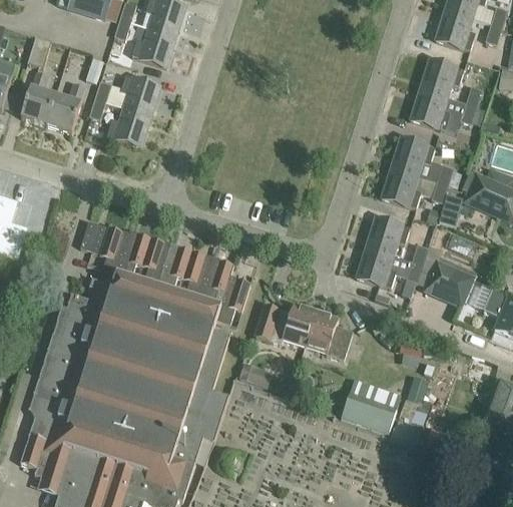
[(70,0),(69,5),(81,9),(105,17),(110,0),(70,0)]
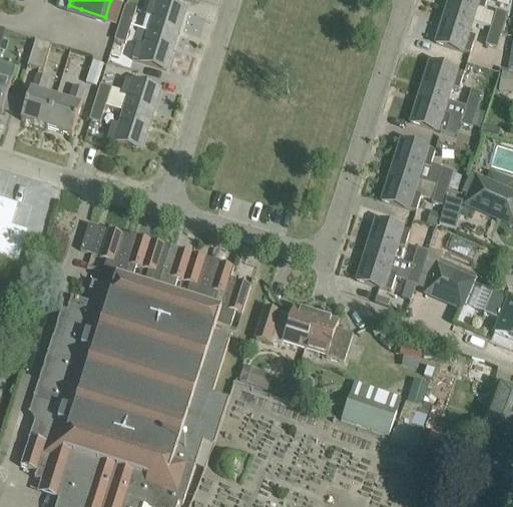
[(116,20),(122,0),(110,0),(105,17),(116,20)]
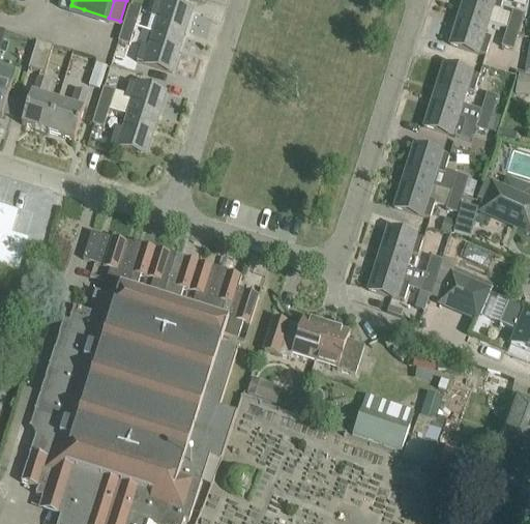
[(151,11),(141,8),(136,23),(182,37),(192,5),(175,0),(154,0),(151,11)]
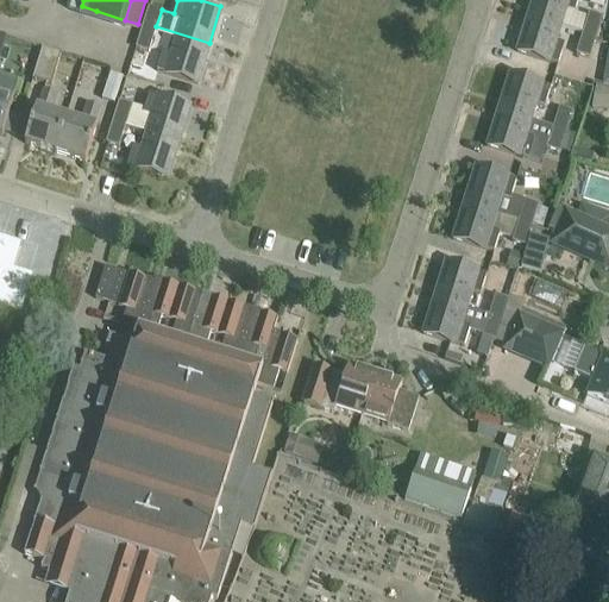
[(532,0),(529,11),(596,33),(602,11),(589,7),(588,12),(573,7),(576,0),(532,0)]
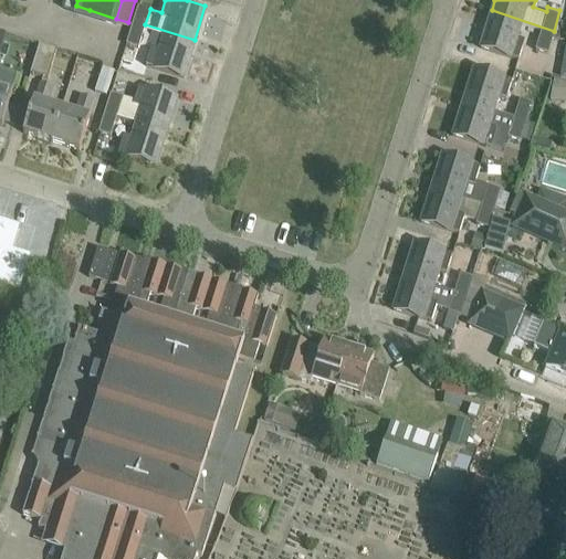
[(150,9),(137,4),(133,20),(145,24),(150,9)]
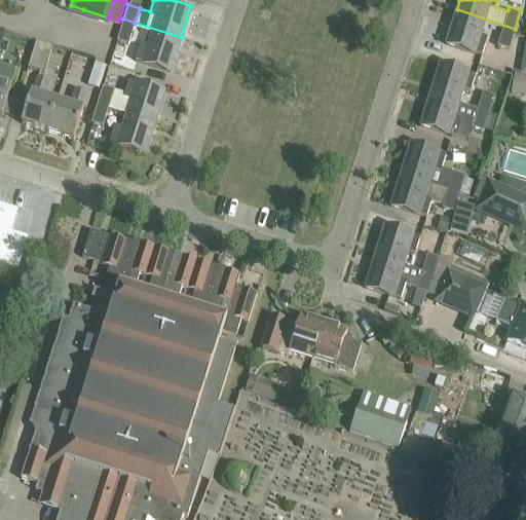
[(515,29),(457,9),(447,40),(482,50),(487,34),(499,37),(497,42),(510,45),(515,29)]
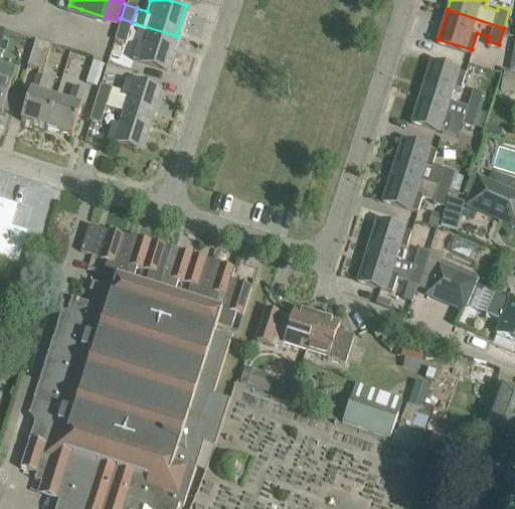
[(132,22),(121,18),(116,35),(126,39),(128,35),(132,22)]
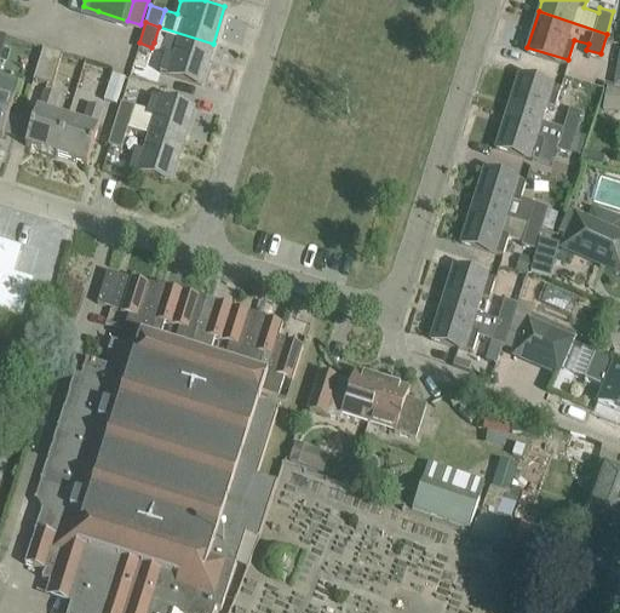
[(213,44),(159,27),(154,43),(166,47),(160,67),(201,80),(213,44)]
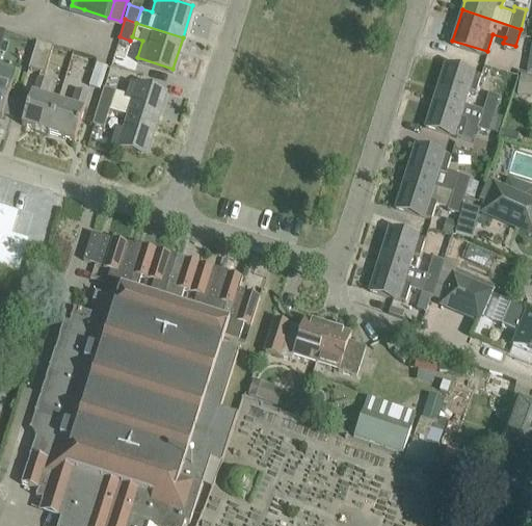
[(46,71),(54,42),(37,37),(29,66),(46,71)]
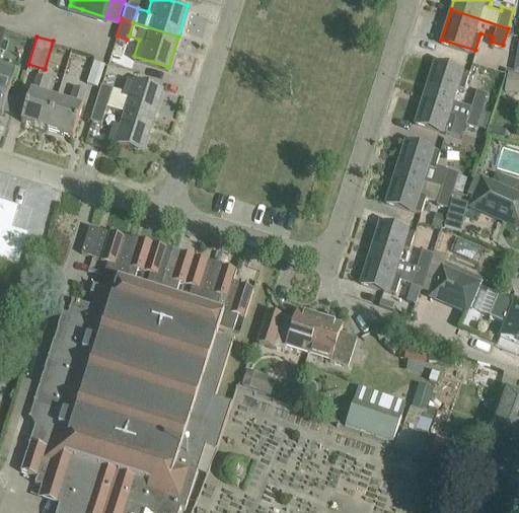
[(86,80),(97,83),(104,61),(93,58),(86,80)]
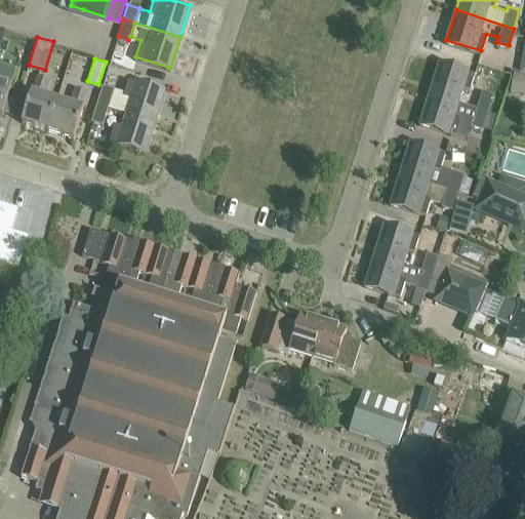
[(0,60),(0,111),(2,113),(8,93),(12,82),(10,81),(16,65),(0,60)]
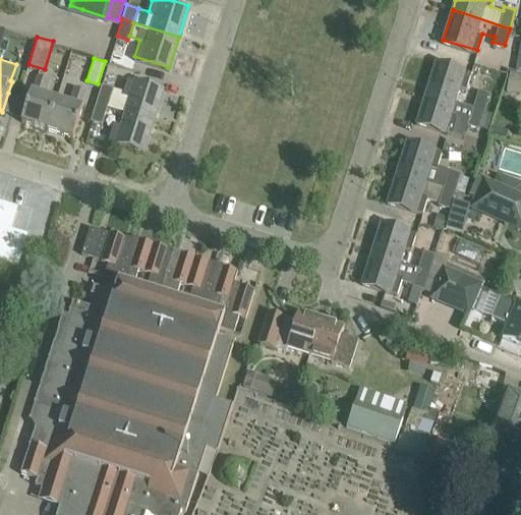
[(454,99),(456,99),(461,86),(465,87),(471,69),(456,65),(437,59),(427,90),(454,99)]
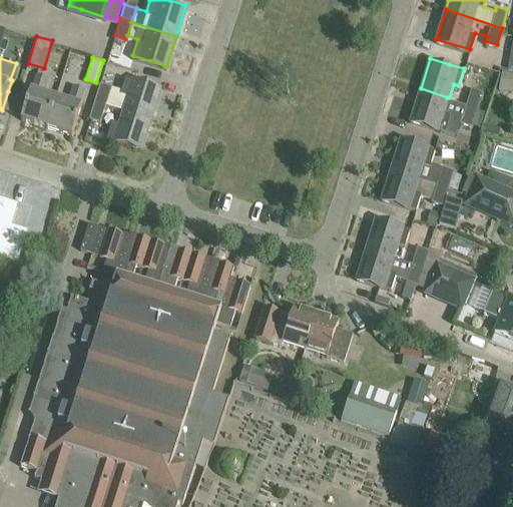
[(46,124),(56,94),(43,90),(48,73),(37,70),(32,86),(31,86),(27,98),(21,116),(46,124)]
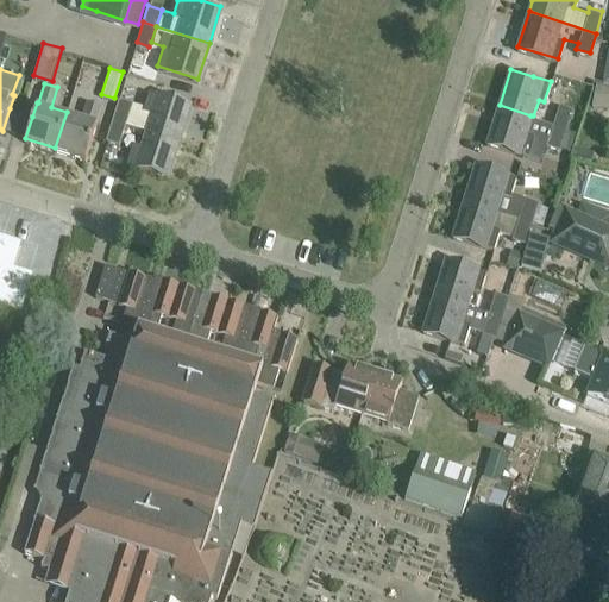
[(158,91),(158,92),(150,89),(143,110),(152,112),(148,127),(180,137),(190,101),(158,91)]
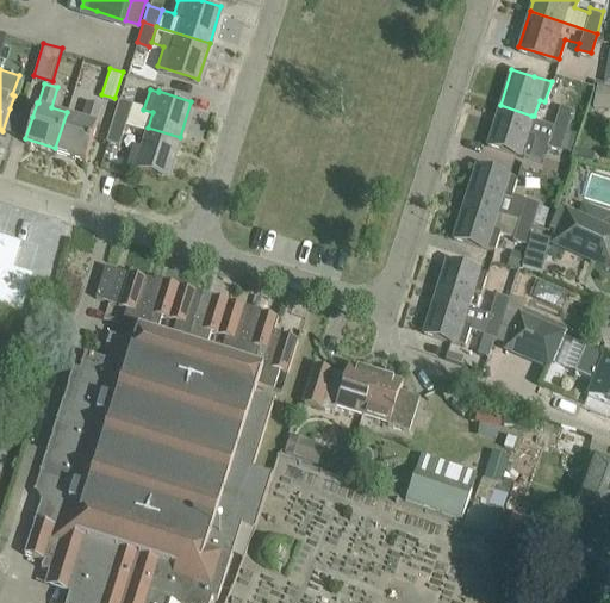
[(86,157),(93,135),(97,122),(95,120),(101,101),(88,97),(82,117),(67,112),(55,148),(86,157)]
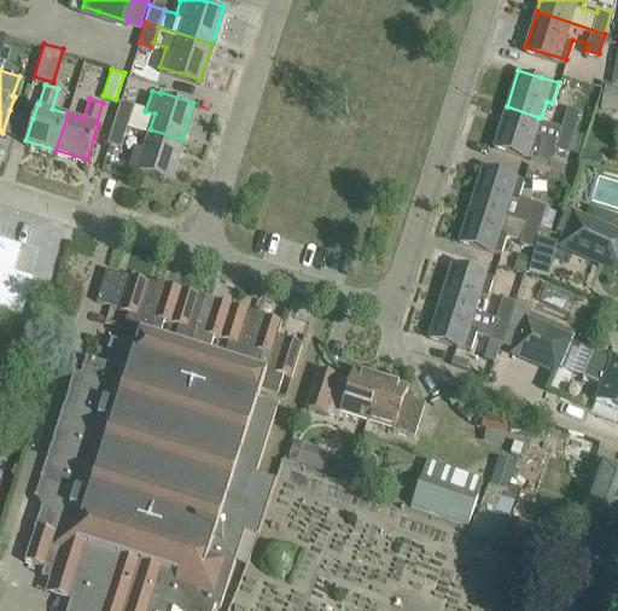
[(116,118),(128,122),(134,102),(123,98),(116,118)]
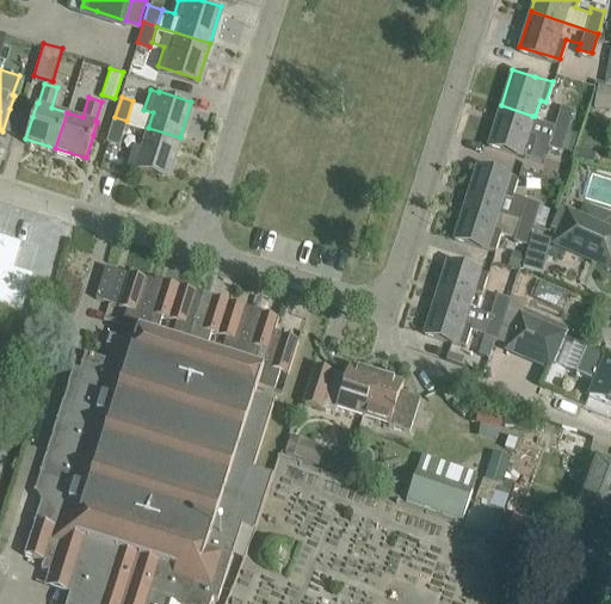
[(568,127),(575,106),(561,102),(555,122),(568,127)]
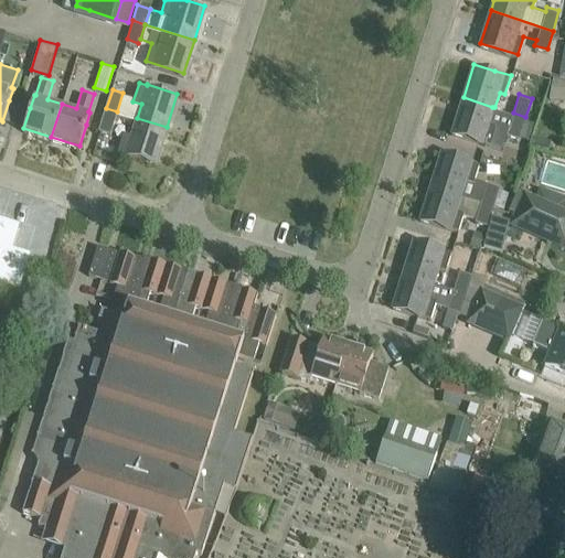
[(464,97),(452,130),(473,137),(482,140),(490,142),(490,141),(493,129),(507,132),(512,115),(513,113),(494,107),(492,107),(464,97)]
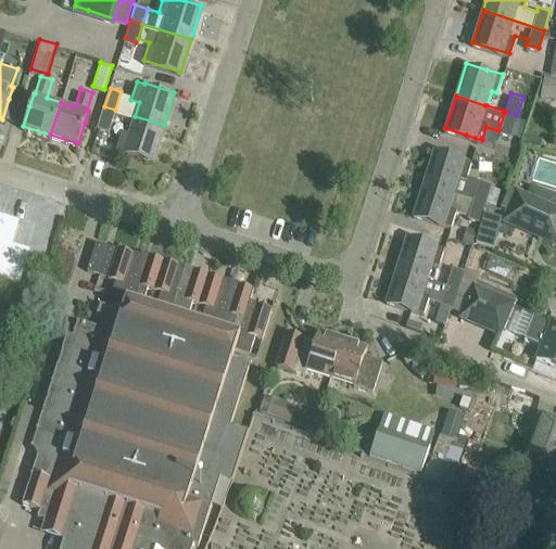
[(110,124),(115,110),(104,106),(99,125),(109,128),(110,124)]
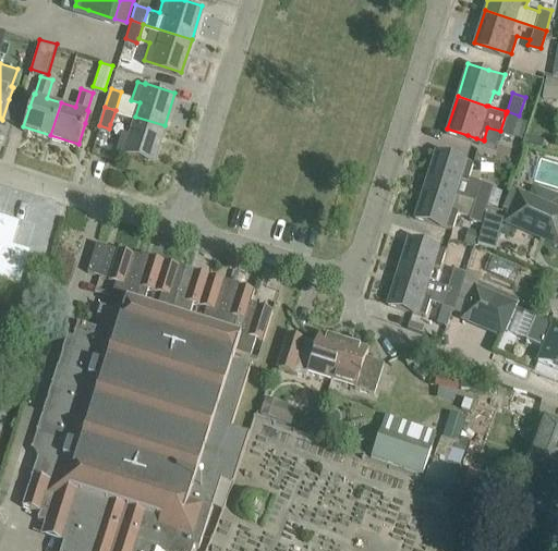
[(154,158),(165,125),(135,117),(116,110),(110,124),(122,129),(117,146),(154,158)]
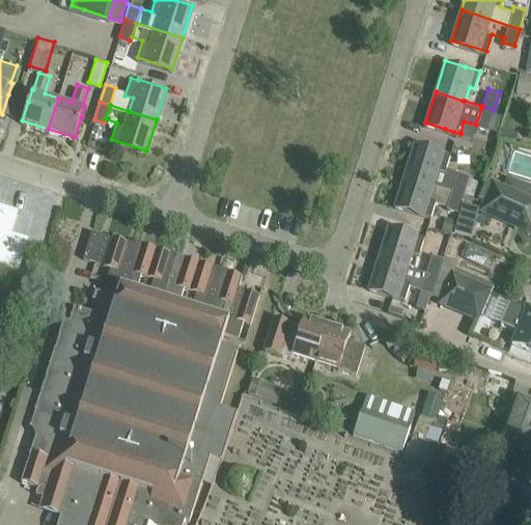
[(481,108),(476,125),(488,129),(494,112),(481,108)]
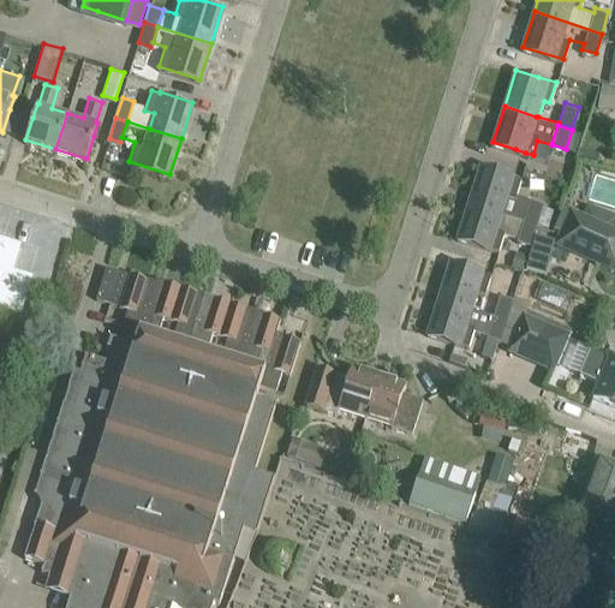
[(515,192),(521,177),(481,164),(470,200),(524,216),(530,197),(515,192)]
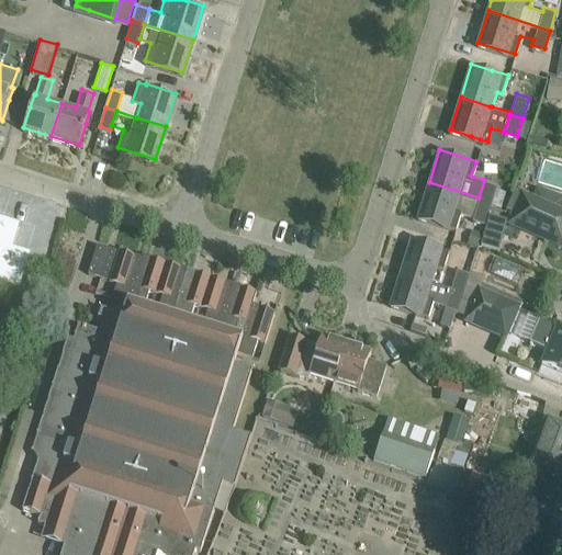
[(479,197),(491,202),(497,183),(484,180),(479,197)]
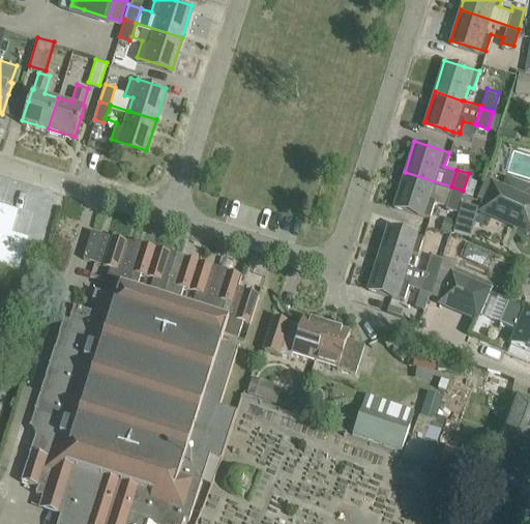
[(463,191),(451,186),(405,172),(394,204),(430,214),(435,200),(446,203),(445,205),(458,209),(463,191)]
